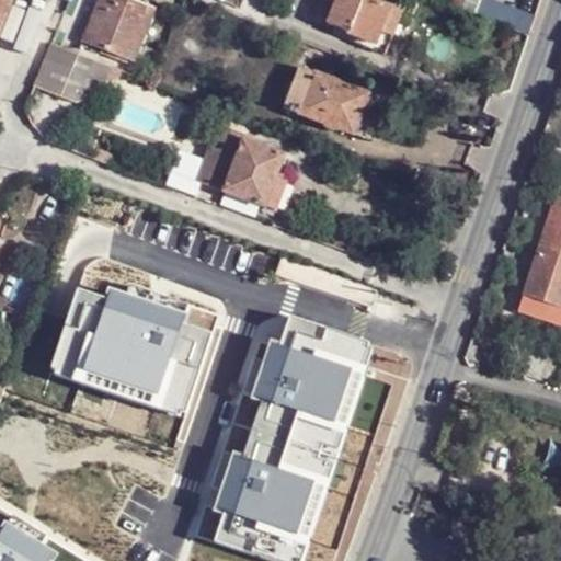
[(101,0),(84,42),(135,63),(157,9),(133,0),(101,0)]
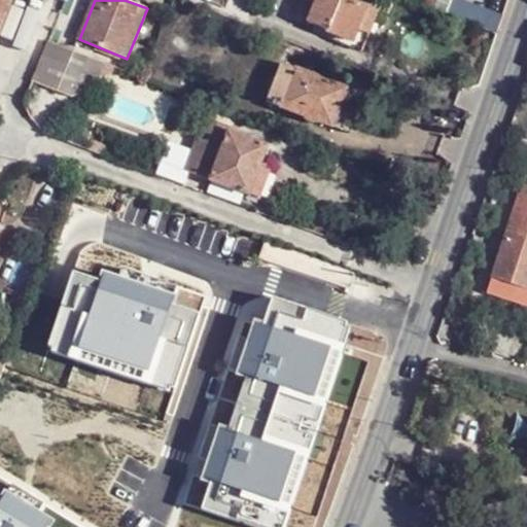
[(365,20),(376,24),(380,12),(349,0),(319,0),(317,6),(310,23),(323,29),(355,42),(365,20)]
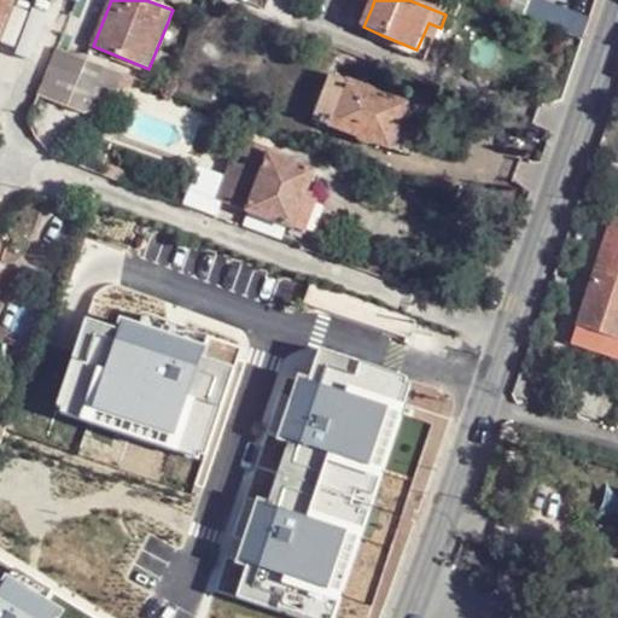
[(425,65),(441,28),(429,23),(417,50),(379,34),(374,45),(425,65)]
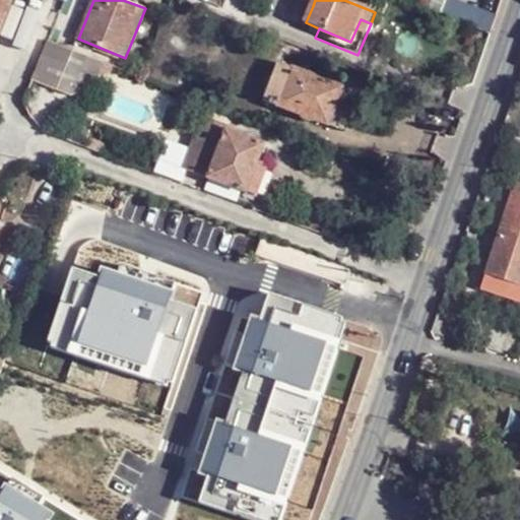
[(104,60),(49,39),(34,74),(33,78),(69,94),(80,70),(95,77),(104,60)]
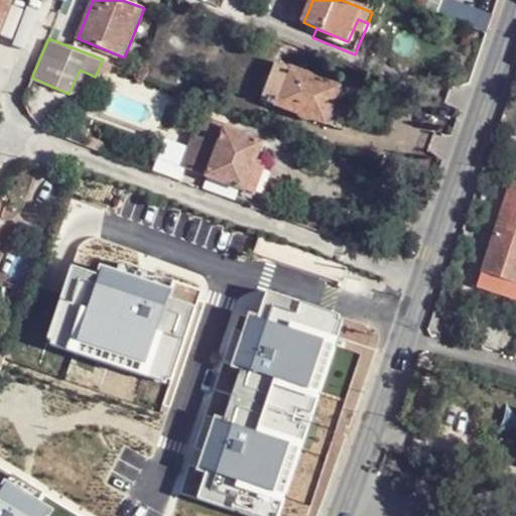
[(262,101),(327,126),(342,88),(279,62),(262,101)]
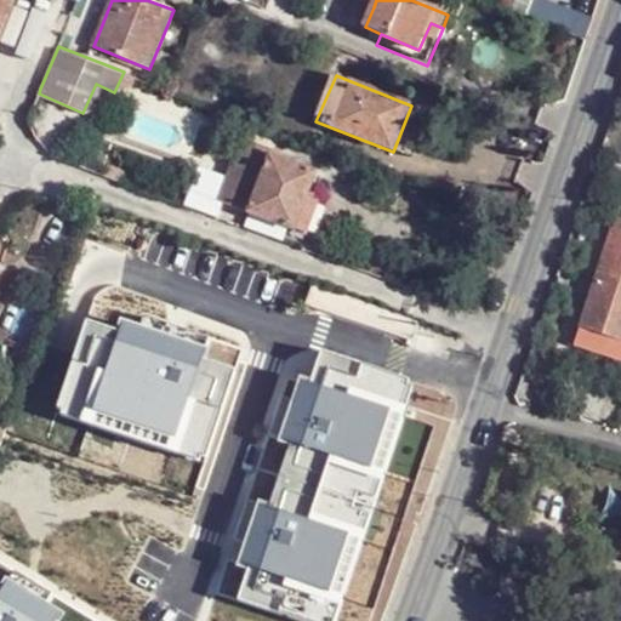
[(411,106),(393,152),(414,161),(433,114),(411,106)]
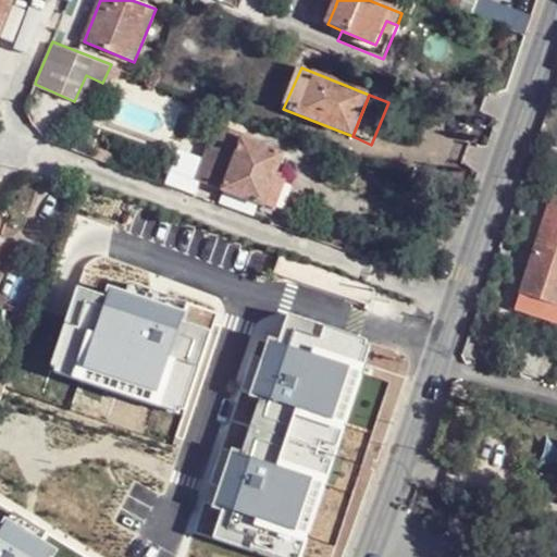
[(197,182),(226,192),(243,146),(214,136),(197,182)]
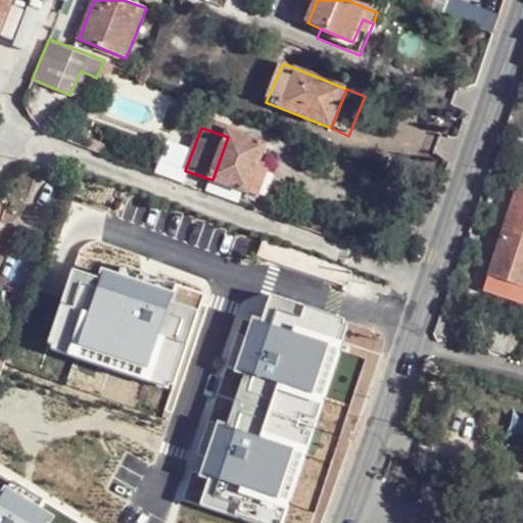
[(228,137),(212,180),(258,198),(268,178),(256,173),(266,149),(229,134),(228,137)]
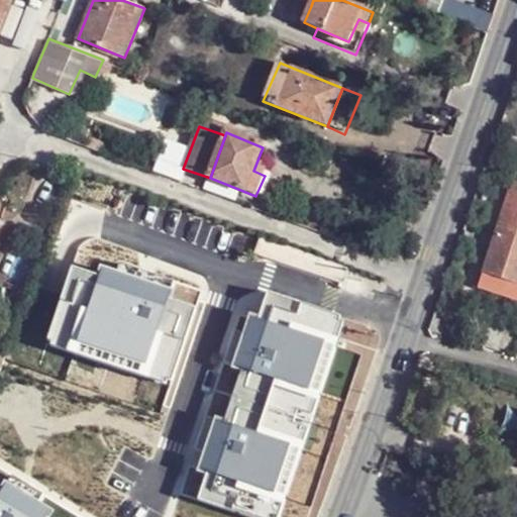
[(77,180),(81,170),(81,168),(71,165),(68,173),(67,176),(77,180)]
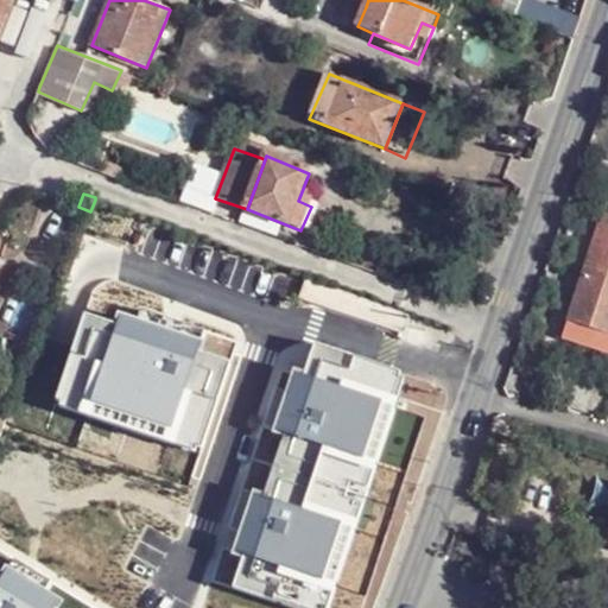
[(607,214),(602,213),(562,337),(607,353),(607,214)]
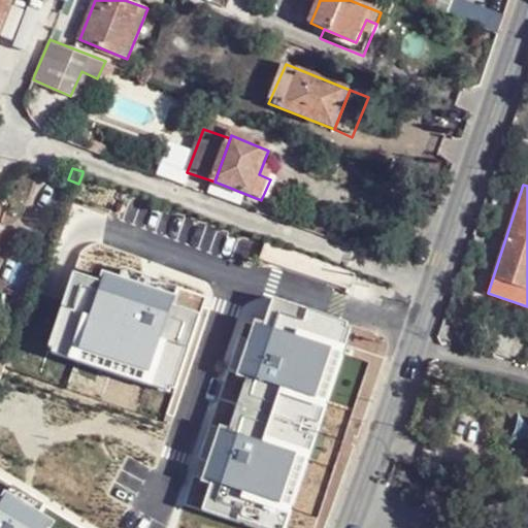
[(0,526),(0,527),(32,527),(6,516),(0,526)]
